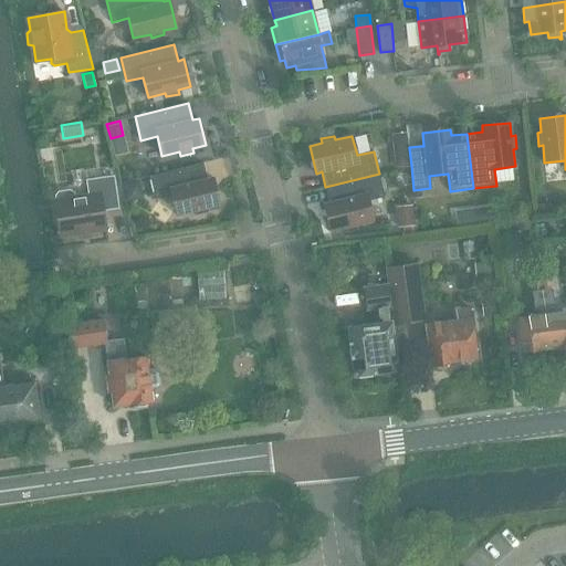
[(409,148),(394,150),(396,168),(411,166),(409,148)]
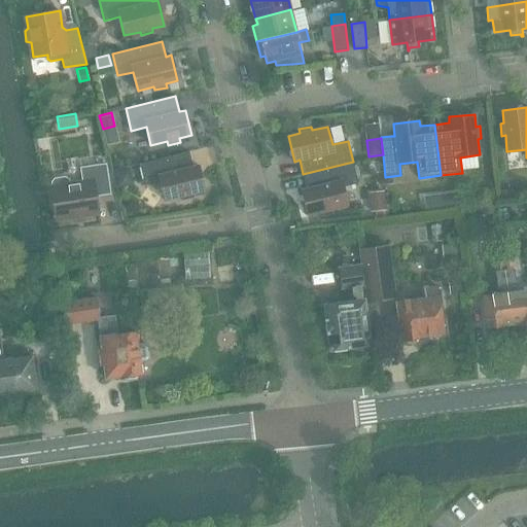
[(139,164),(144,185),(160,182),(165,201),(180,197),(181,200),(194,197),(192,194),(205,190),(201,175),(199,165),(192,166),(189,151),(139,164)]
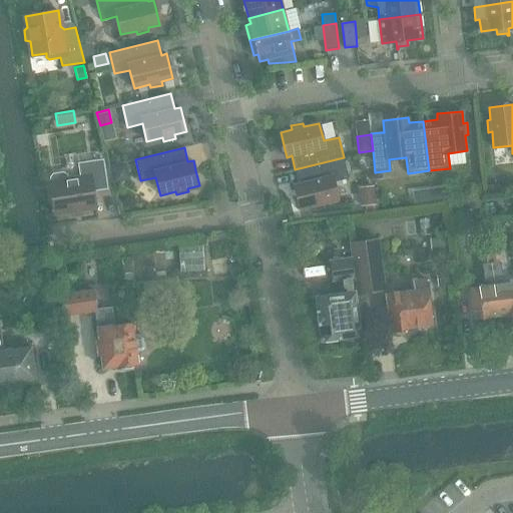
[(344,157),(295,169),(299,183),(293,184),(299,209),(311,206),(312,210),(324,207),(323,203),(339,199),(334,181),(349,178),(344,157)]
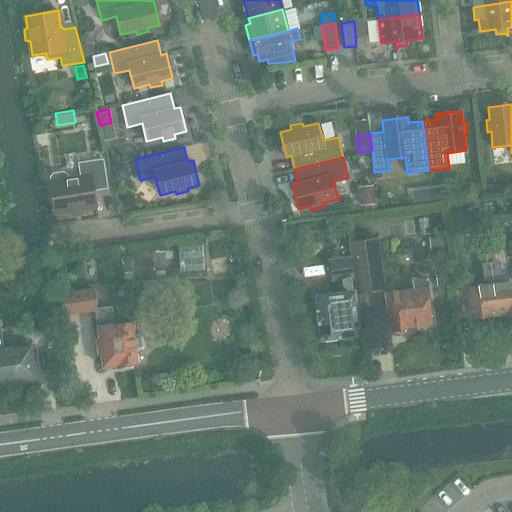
[(49,181),(54,213),(96,207),(93,190),(107,188),(107,184),(103,159),(78,162),(80,177),(68,178),(67,174),(63,171),(52,173),(50,176),(50,181),(49,181)]
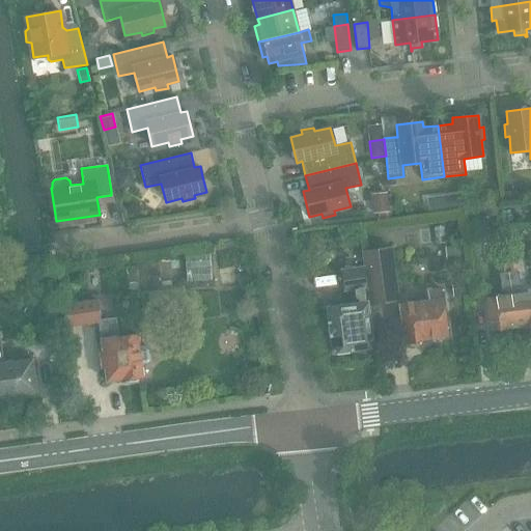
[(114,173),(118,190),(134,186),(130,169),(114,173)]
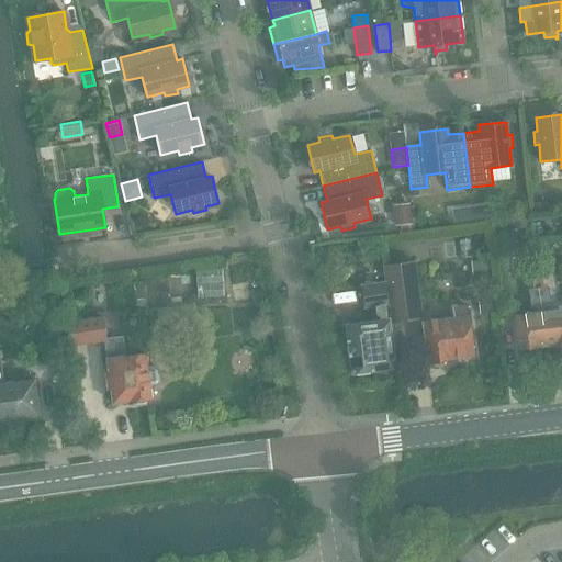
[(407,202),(392,203),(394,224),(409,222),(407,202)]
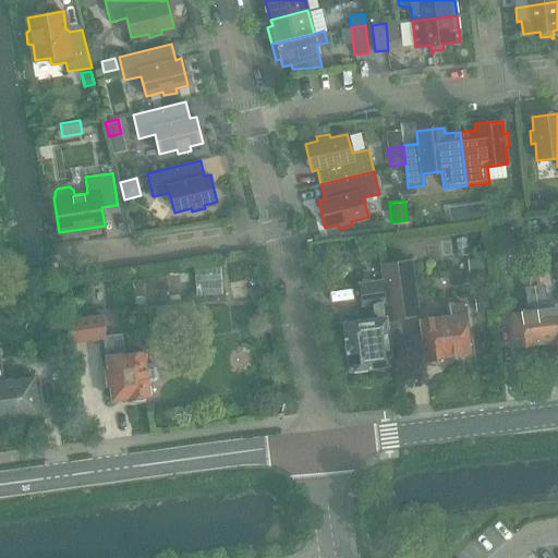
[(529,202),(530,210),(544,209),(543,201),(529,202)]
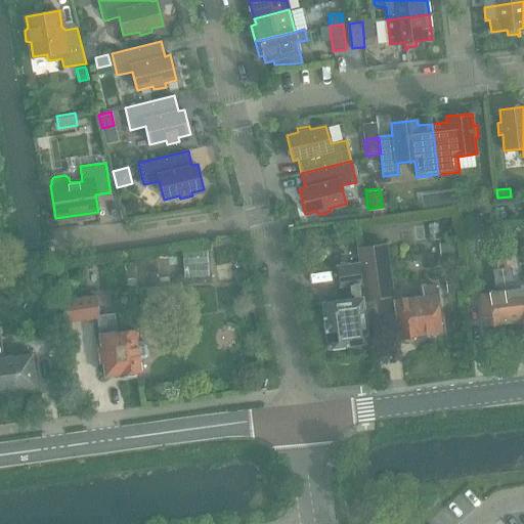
[(457,190),(440,192),(442,207),(453,205),(459,205),(457,190)]
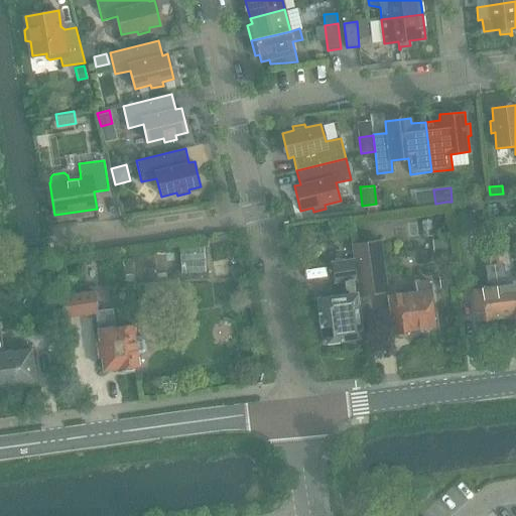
[(485,209),(484,199),(483,197),(468,199),(470,211),(485,209)]
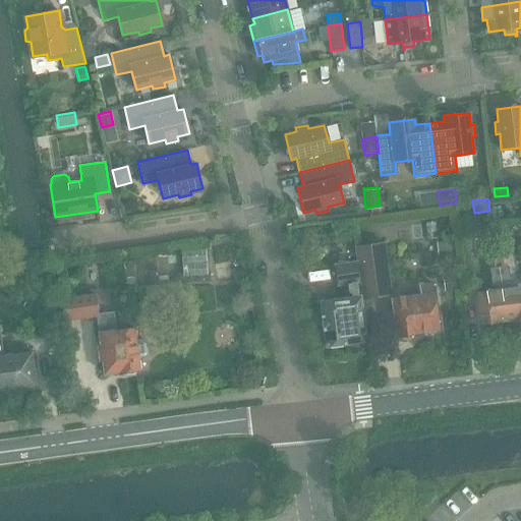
[(452,242),(437,243),(437,254),(453,254),(452,242)]
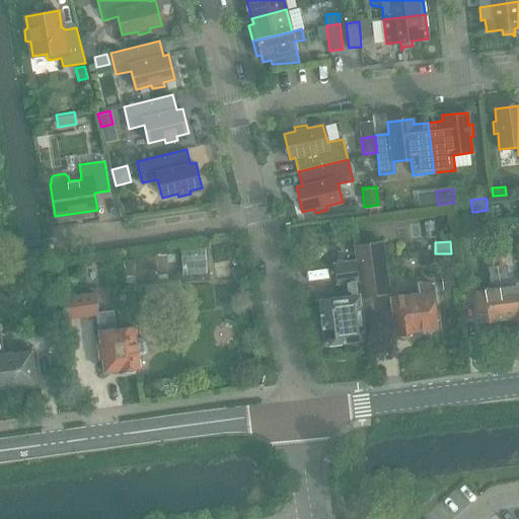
[(357,264),(361,298),(389,294),(382,242),(354,246),(357,264)]
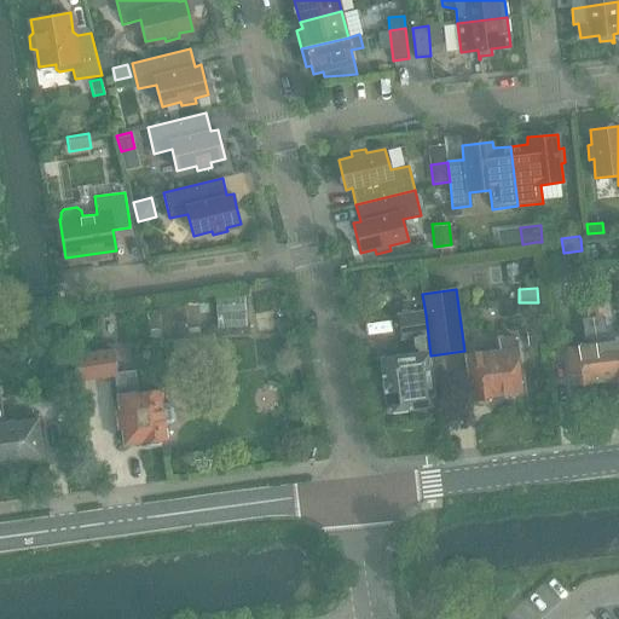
[(600,296),(590,299),(601,382),(617,380),(618,379),(618,342),(602,345),(601,339),(605,339),(600,296)]
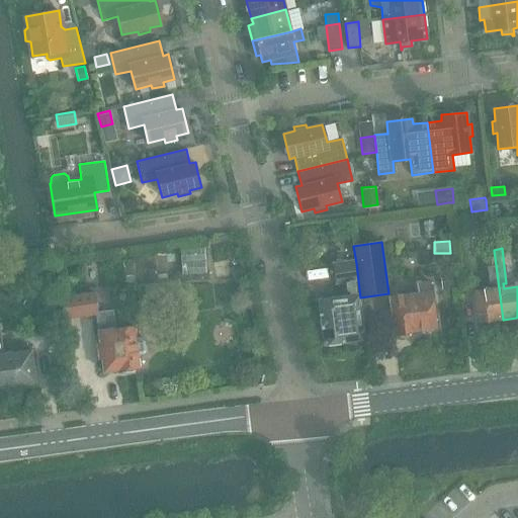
[(503,320),(494,250),(484,251),(489,285),(493,285),(494,289),(472,292),(477,323),(503,320)]
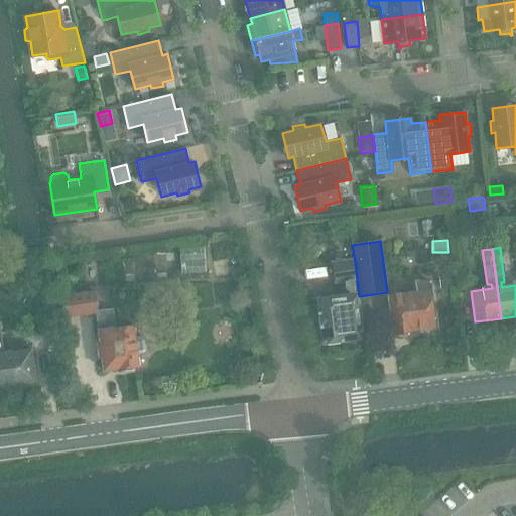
[(318,300),(324,343),(361,338),(354,281),(356,281),(353,262),(332,265),(334,285),(345,283),(346,293),(349,292),(349,296),(318,300)]
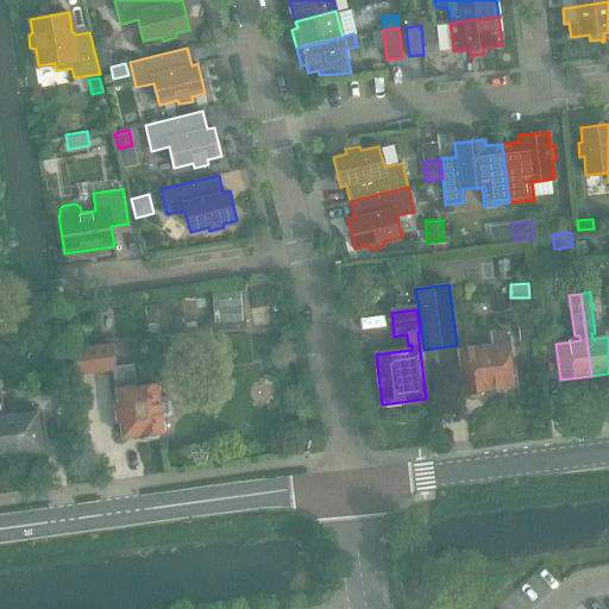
[(283,315),(272,318),(275,331),(286,330),(283,315)]
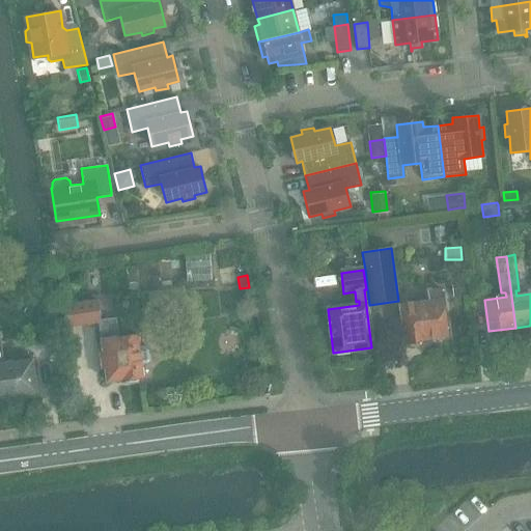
[(468,278),(452,280),(453,295),(470,292),(468,278)]
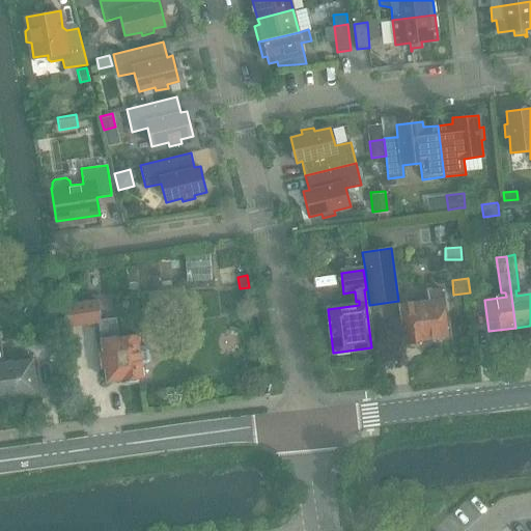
[(426,302),(398,305),(403,343),(424,341),(424,339),(446,336),(442,299),(441,299),(440,289),(425,291),(426,302)]
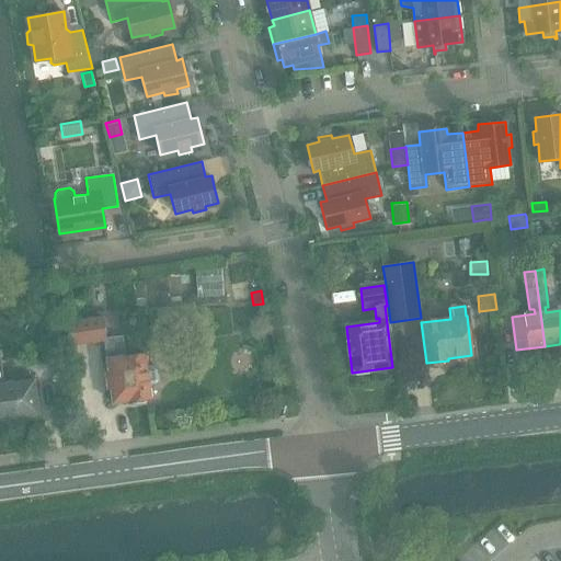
[(65,322),(68,345),(75,344),(104,341),(101,317),(65,322)]
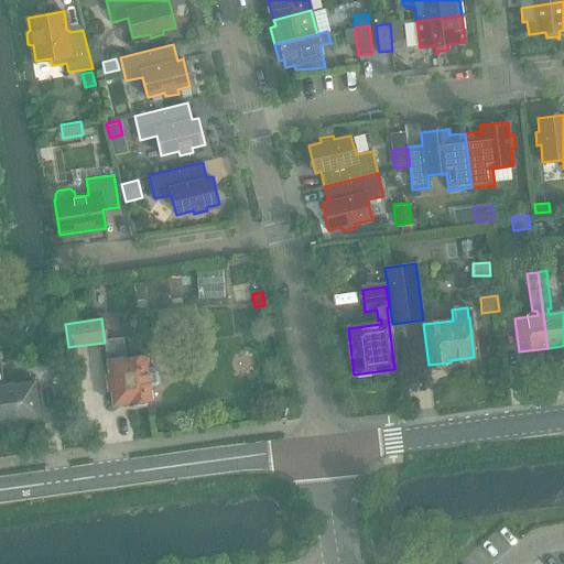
[(46,323),(51,357),(64,356),(60,321),(46,323)]
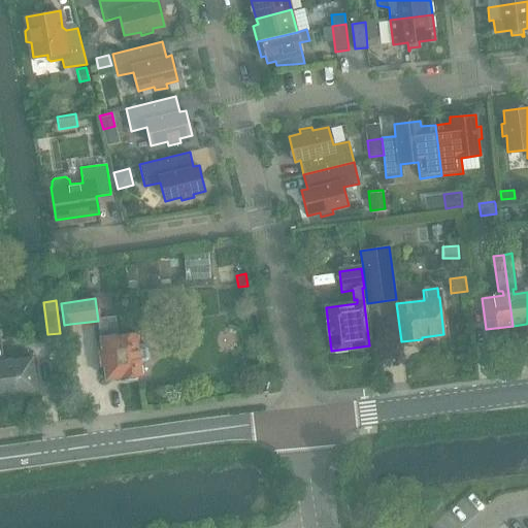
[(113,316),(98,318),(98,321),(100,329),(101,338),(99,338),(101,351),(98,352),(100,367),(103,366),(105,380),(121,377),(122,378),(124,377),(127,381),(136,380),(138,376),(141,375),(139,362),(146,361),(150,358),(147,348),(144,345),(137,345),(135,333),(117,335),(116,327),(113,316)]
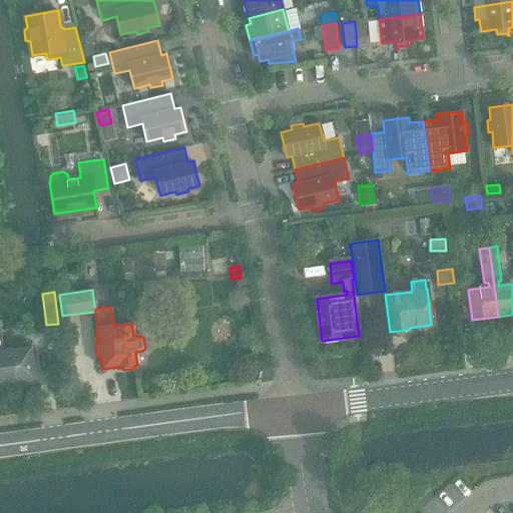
[(0,339),(0,383),(33,379),(29,348),(2,352),(0,339)]
